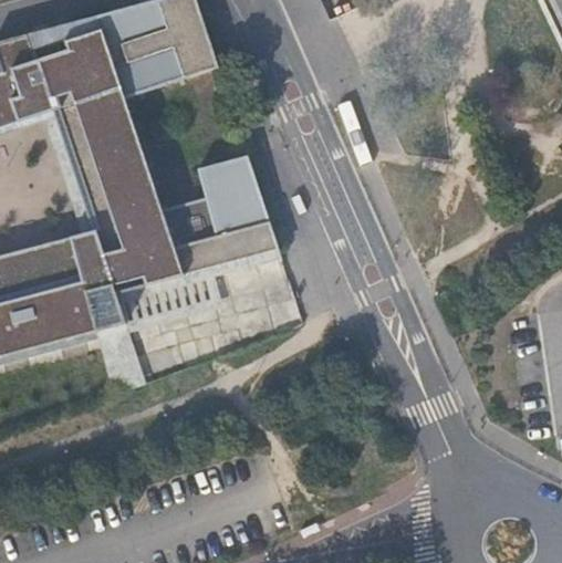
[(0,126),(41,113),(53,108),(93,229),(81,232),(69,236),(75,260),(59,264),(53,241),(0,253),(0,348),(74,330),(75,336),(96,331),(125,323),(118,301),(114,303),(111,294),(115,292),(112,283),(120,281),(122,290),(144,284),(142,275),(154,272),(156,284),(180,278),(180,275),(211,267),(278,249),(247,154),(197,167),(205,196),(162,207),(125,96),(217,65),(195,0),(155,0),(156,3),(137,9),(136,3),(50,27),(56,52),(35,59),(29,32),(0,39),(0,126)]
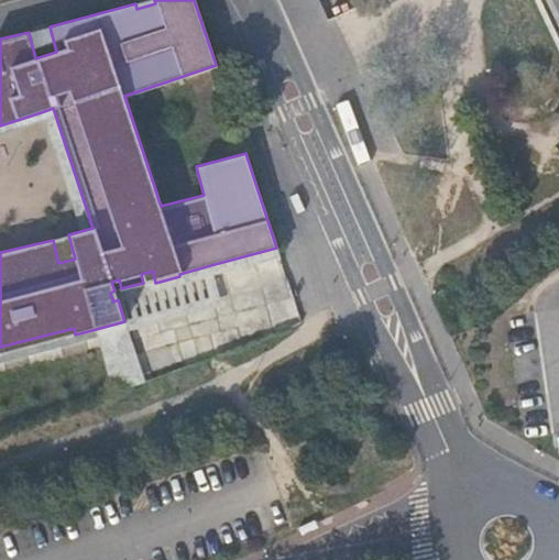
[(146,0),(135,3),(136,9),(155,3),(154,0),(146,0)]
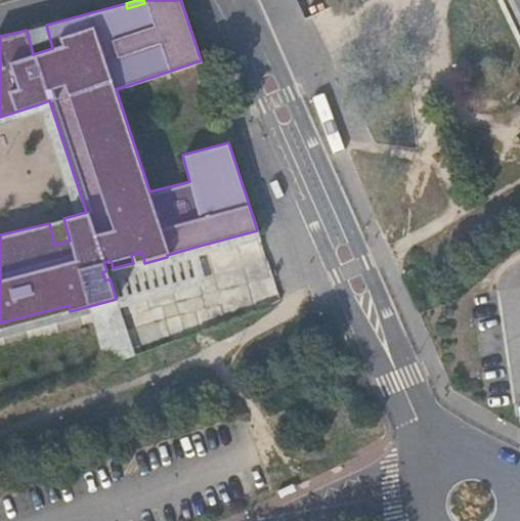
[(497,0),(519,45),(519,0),(497,0)]
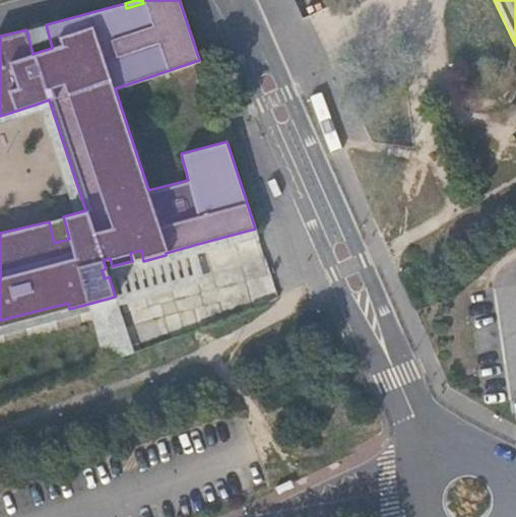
[(49,100),(38,104),(74,213),(85,210),(49,100)]
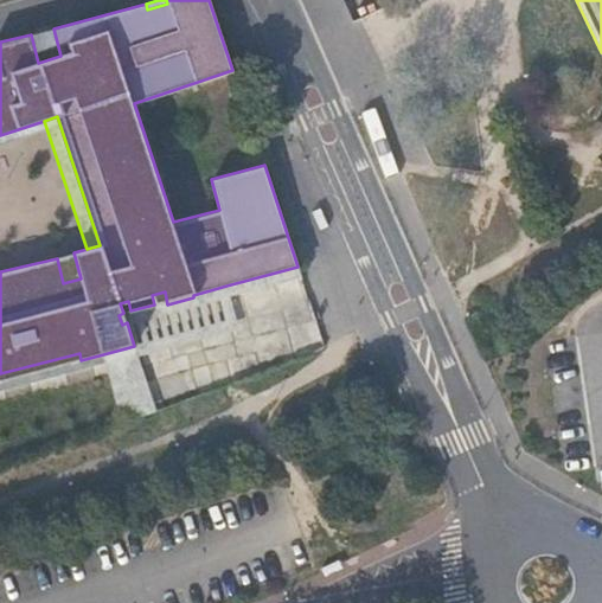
[(57,257),(57,258),(63,283),(81,278),(74,252),(57,257)]
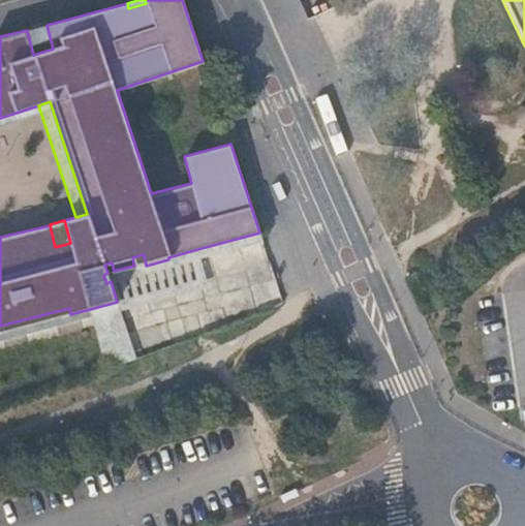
[(207,285),(197,249),(168,257),(168,259),(146,266),(144,254),(132,257),(134,266),(114,271),(112,263),(104,265),(107,273),(103,275),(106,283),(111,281),(117,302),(90,309),(105,367),(135,357),(120,309),(207,285)]
